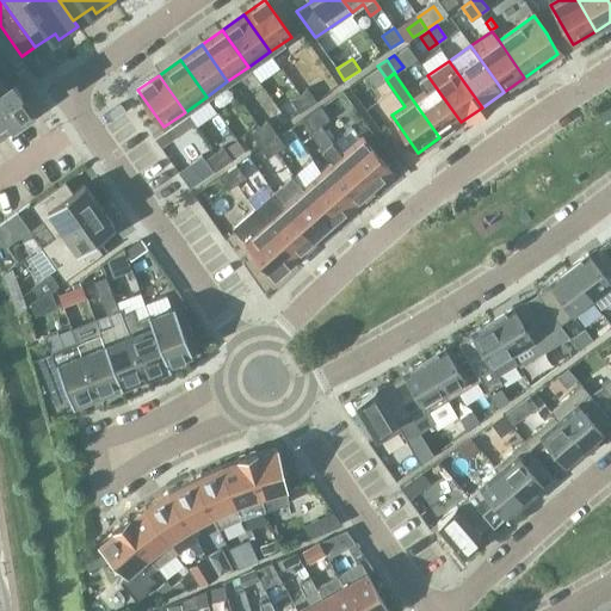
[(425,92),(413,100),(439,137),(461,122),(427,75),(418,82),(425,92)]
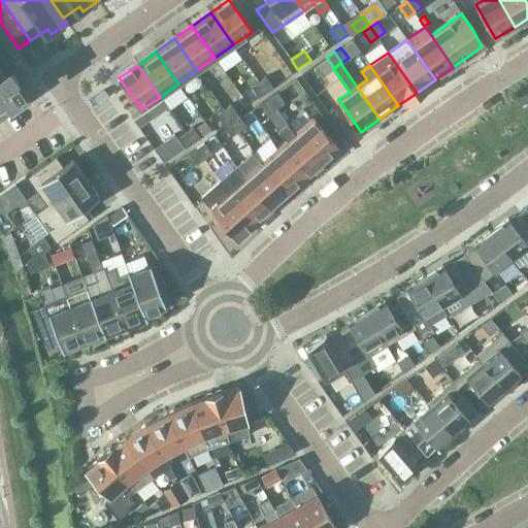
[(8,102),(26,91),(11,71),(17,67),(15,66),(0,76),(0,113),(11,106),(8,102)]
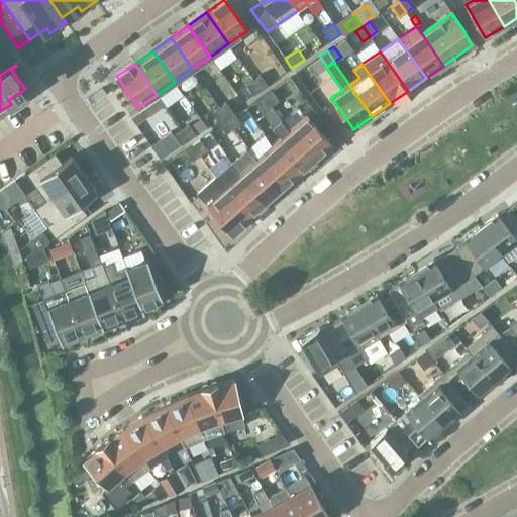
[(260,74),(252,79),(261,89),(268,85),(260,74)]
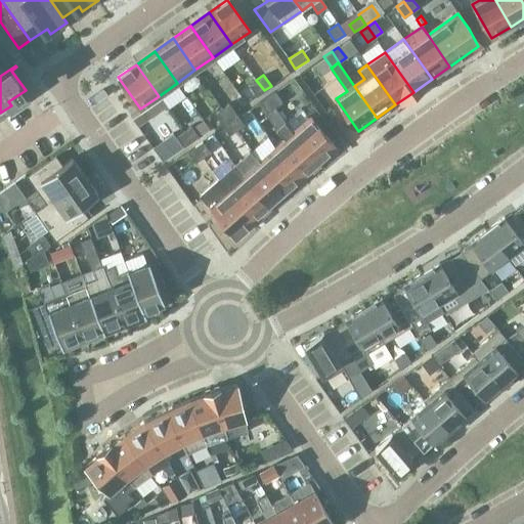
[(256,80),(249,84),(257,95),(264,91),(256,80)]
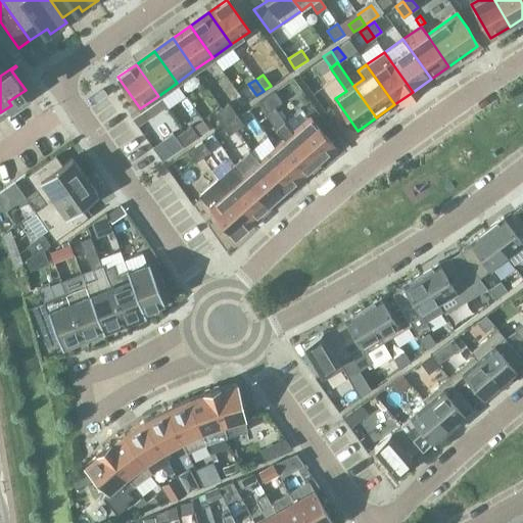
[(267,96),(274,106),(281,102),(274,91),(267,96)]
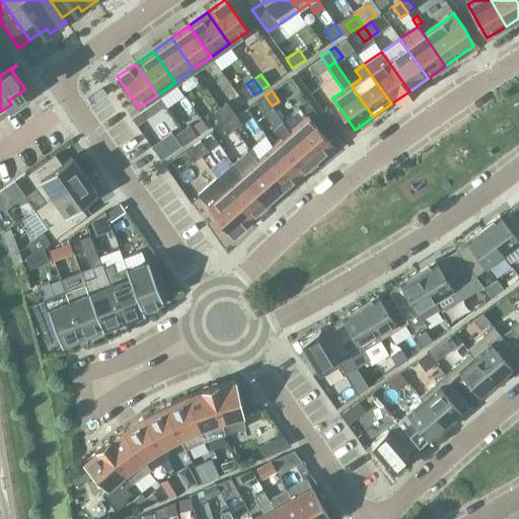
[(265,95),(255,101),(263,113),(272,105),(265,95)]
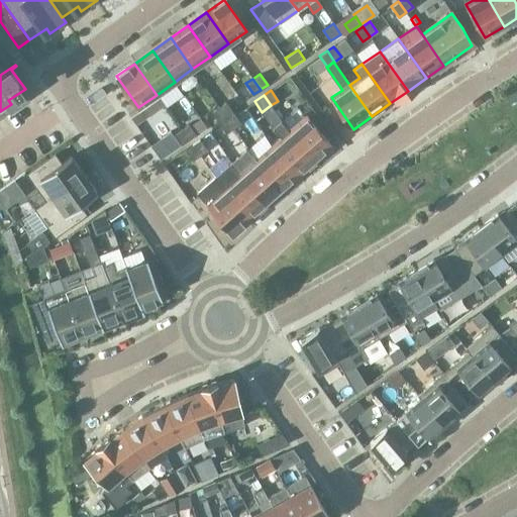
[(225,102),(218,107),(226,117),(233,112),(225,102)]
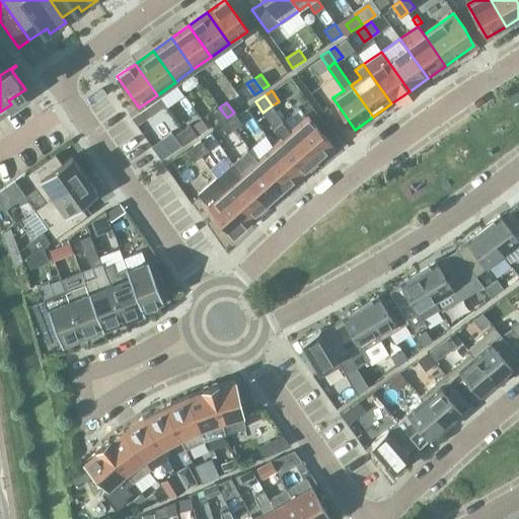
[(263,113),(274,129),(281,122),(282,121),(272,105),(263,113)]
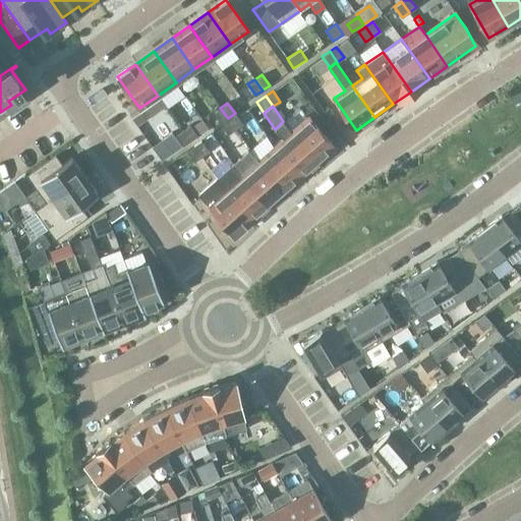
[(220,108),(213,112),(221,123),(228,118),(220,108)]
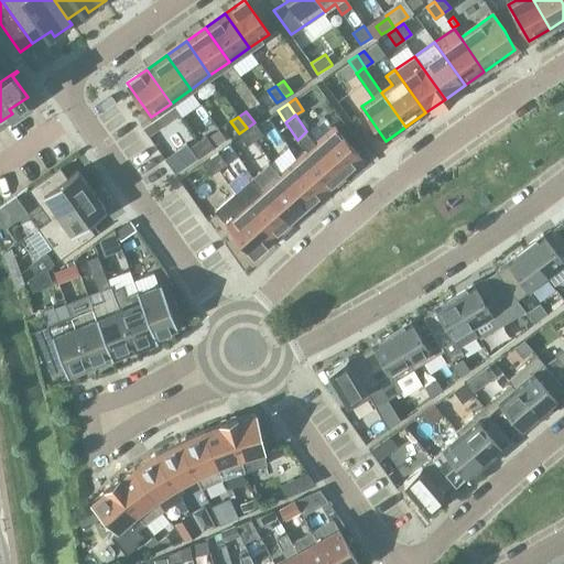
[(255,122),(247,128),(255,139),(262,134),(255,122)]
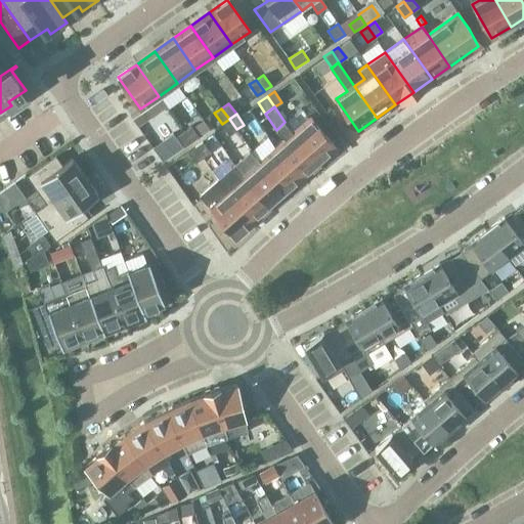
[(229,119),(222,124),(229,134),(236,129),(229,119)]
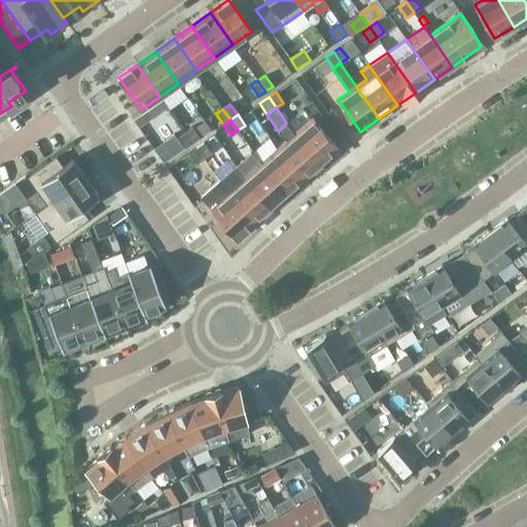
[(312,119),(295,134),(321,164),(338,149),(312,119)]
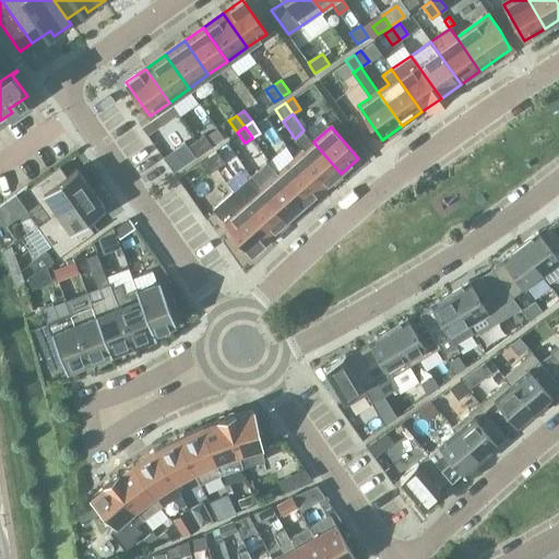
[(313,142),(302,131),(295,139),(305,150),(295,158),(322,189),(341,174),(313,142)]
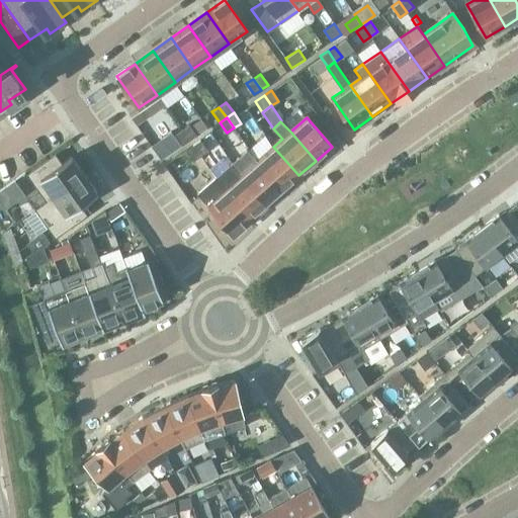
[(188,123),(181,130),(188,140),(196,135),(188,123)]
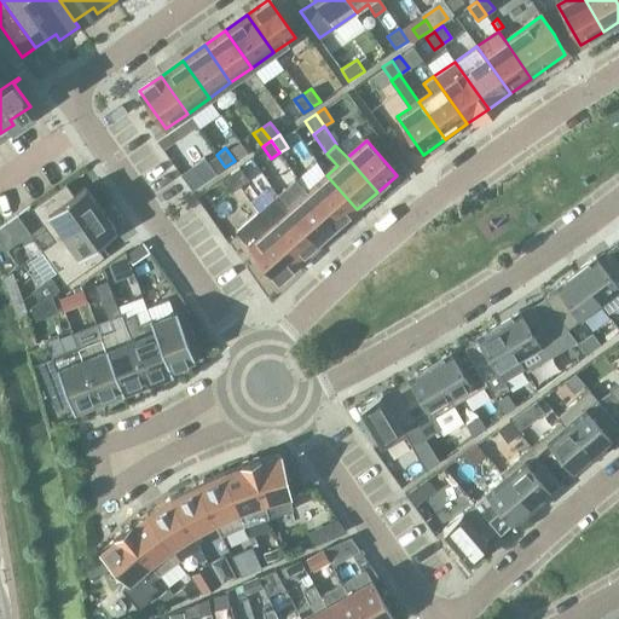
[(217,155),(208,160),(217,172),(217,173),(225,167),(217,155)]
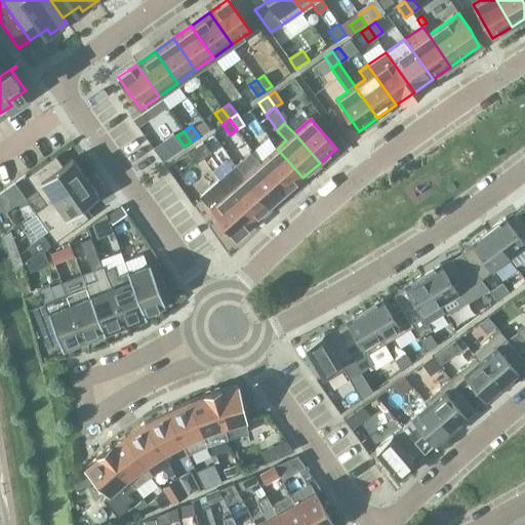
[(112,143),(124,151),(131,142),(120,132),(112,143)]
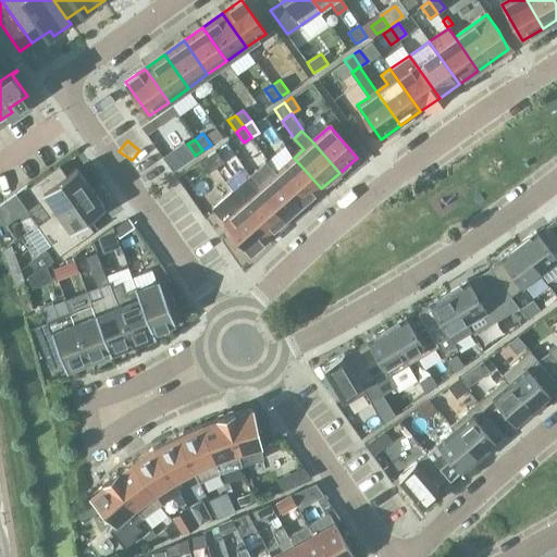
[(173,170),(195,155),(187,144),(186,141),(163,157),(173,170)]
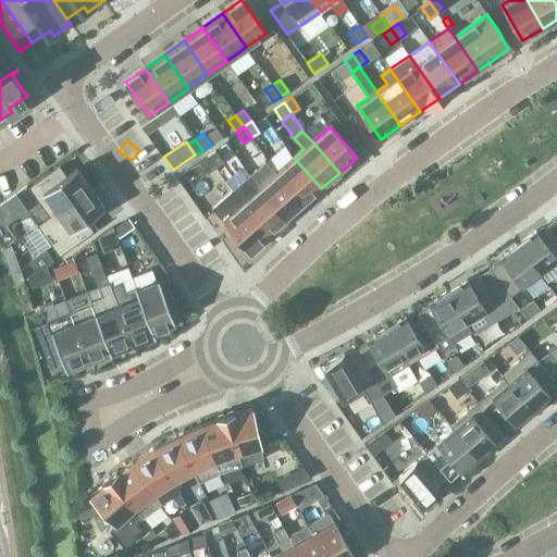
[(280,141),(263,155),(273,165),(288,151),(280,141)]
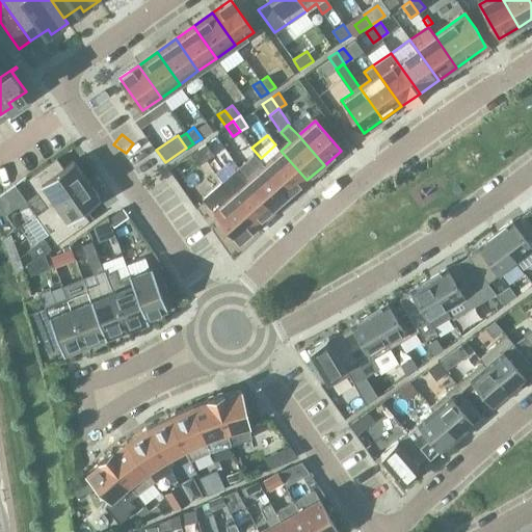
[(205,143),(197,149),(205,159),(212,154),(205,143)]
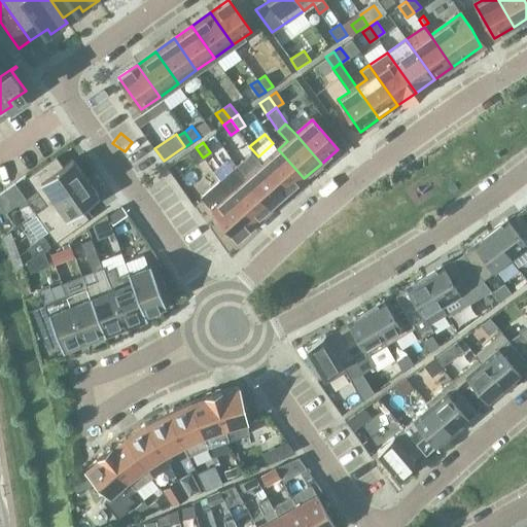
[(186,153),(197,167),(205,161),(203,157),(196,147),(186,153)]
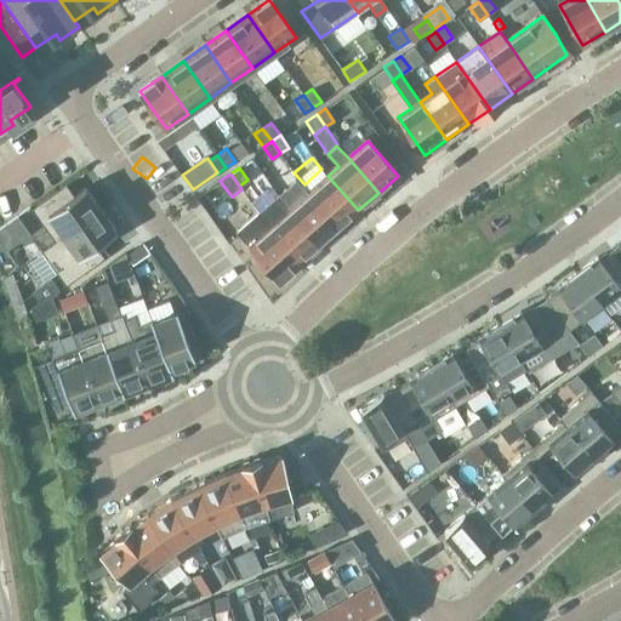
[(328,176),(308,193),(339,228),(358,210),(328,176)]
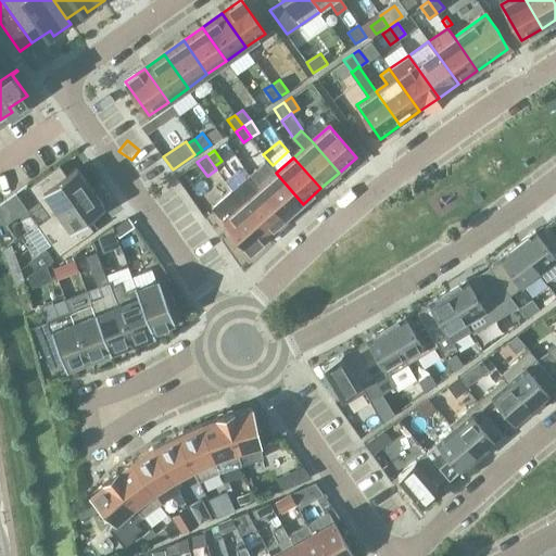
[(247,175),(258,188),(257,189),(286,219),(303,204),(276,173),(264,160),(247,175)]
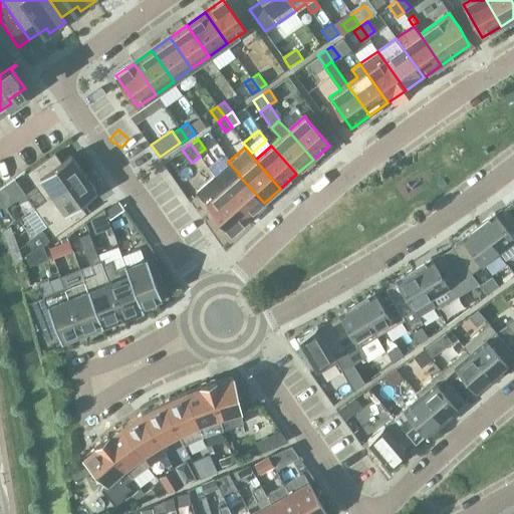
[(172,177),(192,163),(182,150),(163,163),(172,177)]
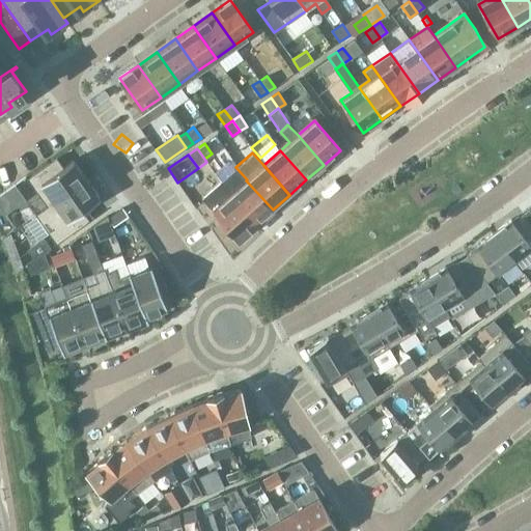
[(73,160),(55,172),(48,162),(26,177),(47,205),(34,214),(35,215),(86,178),(73,160)]
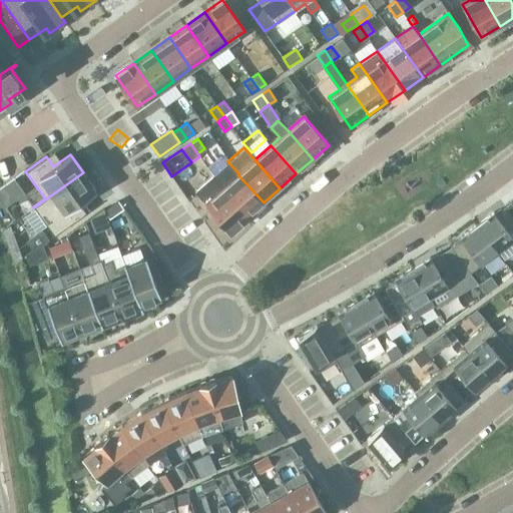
[(227,161),(211,176),(246,217),(264,202),(237,174),(238,173),(227,161)]
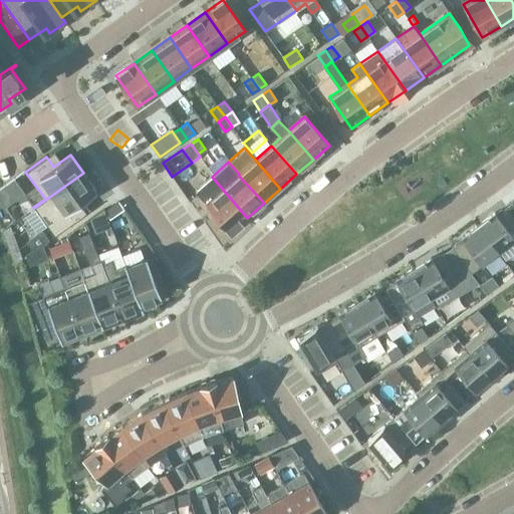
[(96,191),(83,173),(34,208),(54,236),(86,213),(79,203),(96,191)]
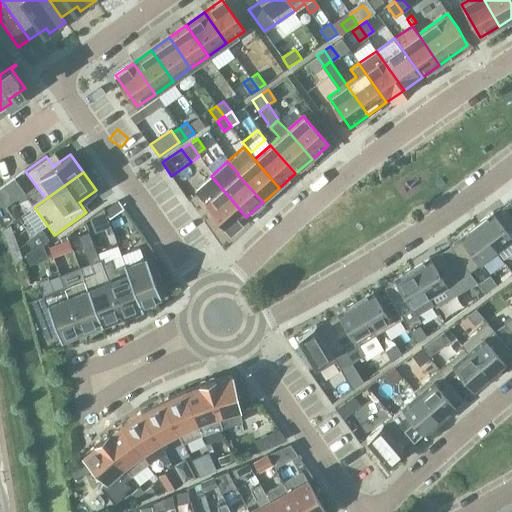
[(246,217),(211,176),(194,191),(230,231),(246,217)]
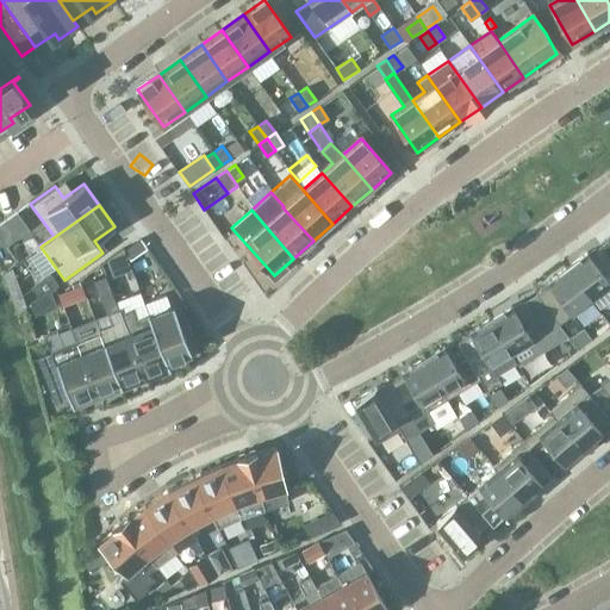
[(17,211),(0,222),(0,241),(2,246),(29,228),(17,211)]
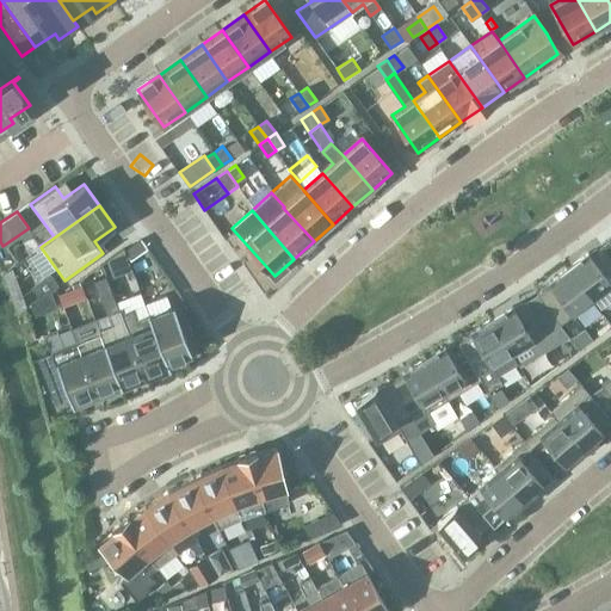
[(123,248),(130,259),(147,247),(140,238),(123,248)]
